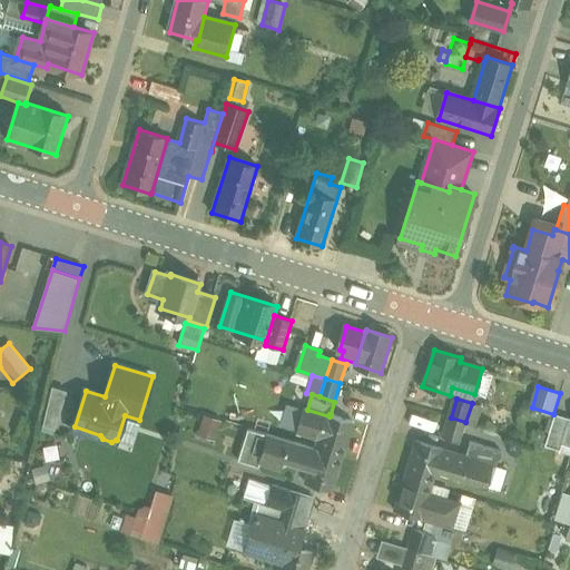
[(483,406),(472,403),(465,422),(478,425),(483,406)]
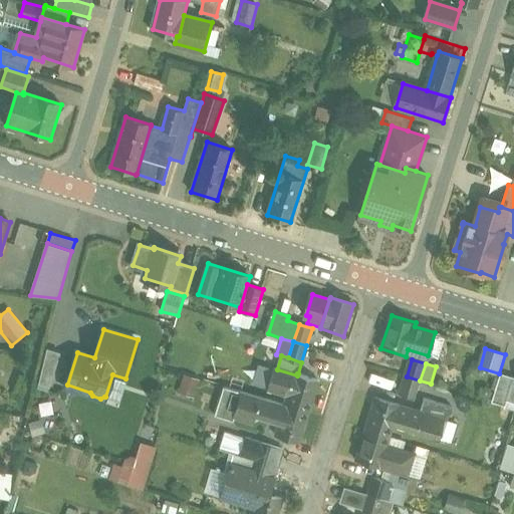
[(298,373),(297,373),(297,375),(277,369),(275,369),(269,389),(290,395),(286,404),(309,412),(319,380),(298,373)]
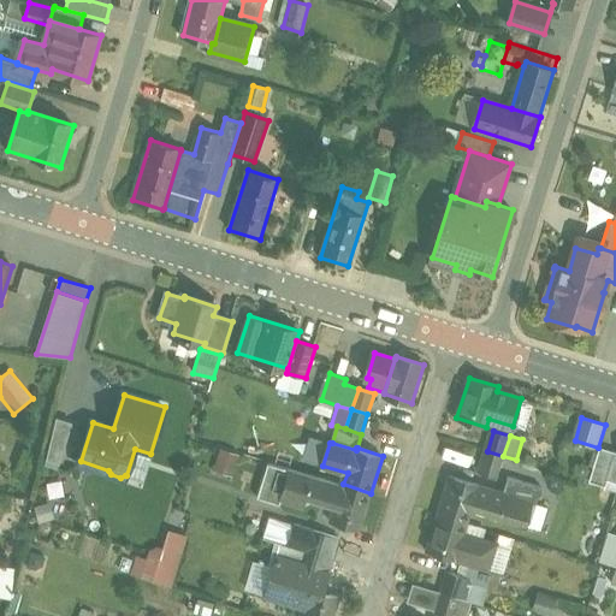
[(600,448),(591,481),(605,486),(608,479),(615,451),(600,448)]
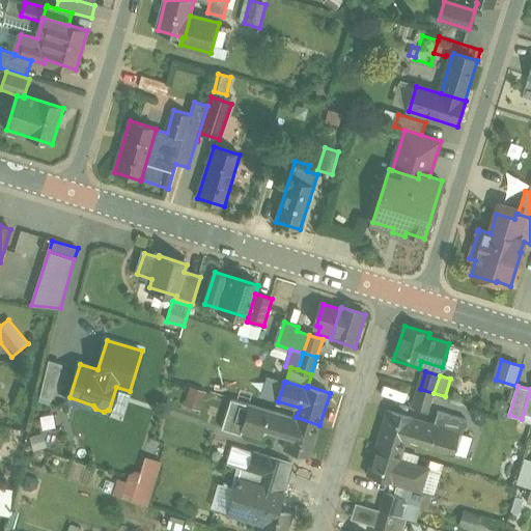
[(205,392),(191,387),(185,406),(200,410),(205,392)]
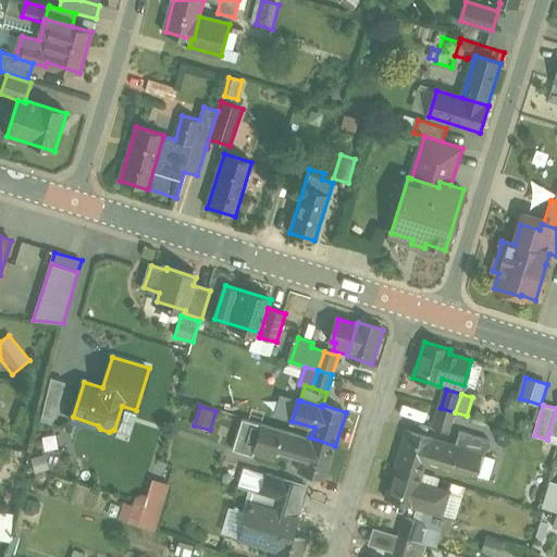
[(455,412),(441,408),(435,426),(449,431),(455,412)]
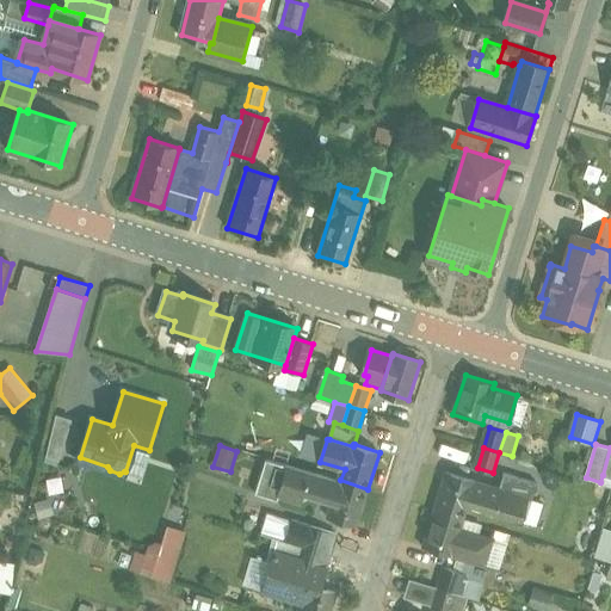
[(368,489),(340,480),(340,482),(266,460),(257,493),(279,500),(282,494),(303,501),(306,492),(335,501),(331,518),(357,525),(368,489)]
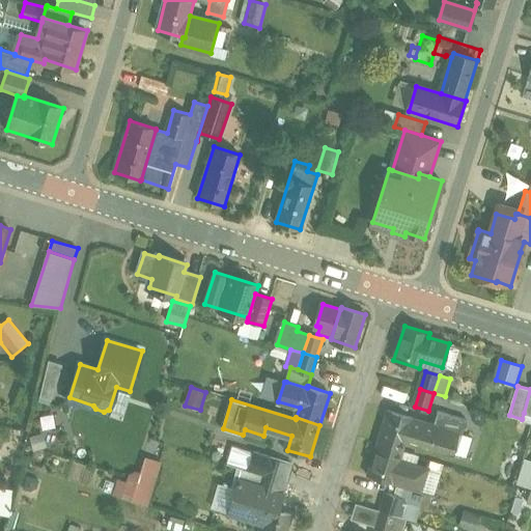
[(412,419),(388,411),(378,443),(401,450),(406,439),(412,419)]
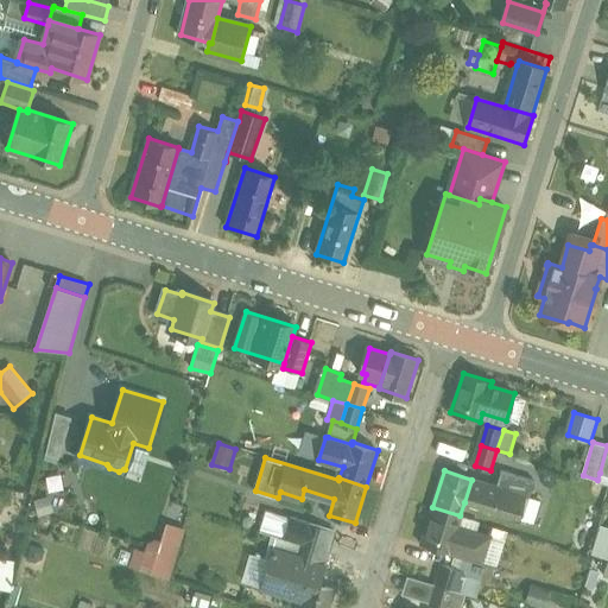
[(534,482),(502,472),(496,488),(524,496),(529,499),(534,482)]
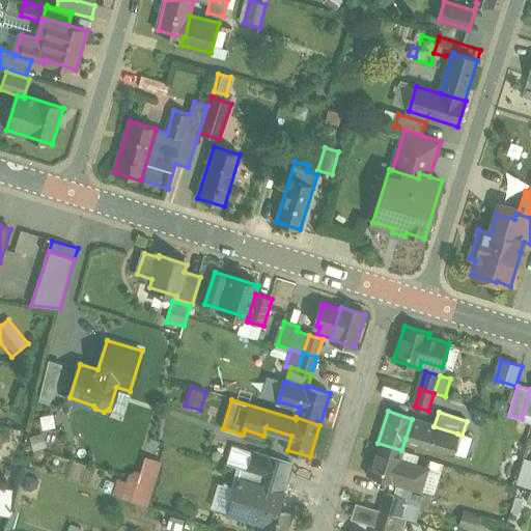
[(530,415),(524,413),(522,419),(522,420),(530,423),(530,415)]
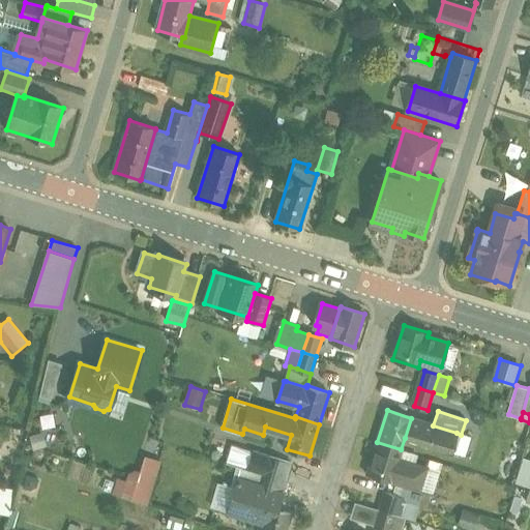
[(433,425),(411,418),(405,438),(450,452),(457,433),(433,425)]
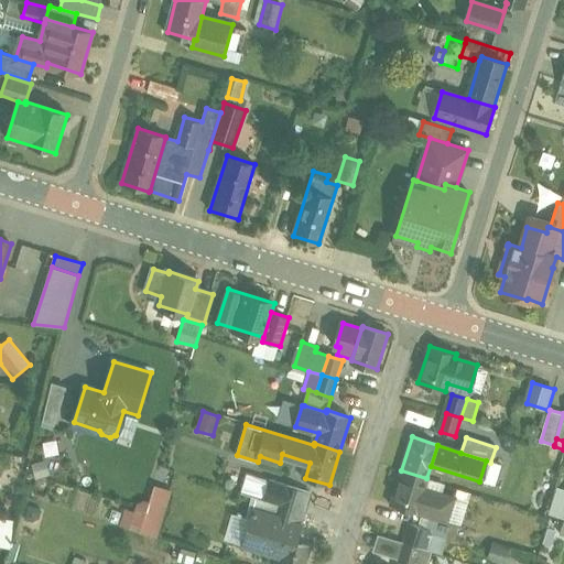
[(45,459),(32,464),(36,478),(50,474),(45,459)]
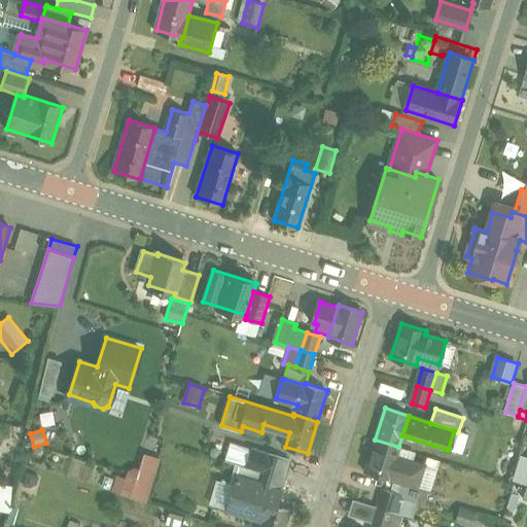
[(398,447),(375,440),(364,471),(388,480),(389,478),(401,482),(417,487),(418,486),(424,465),(411,461),(414,452),(398,447)]
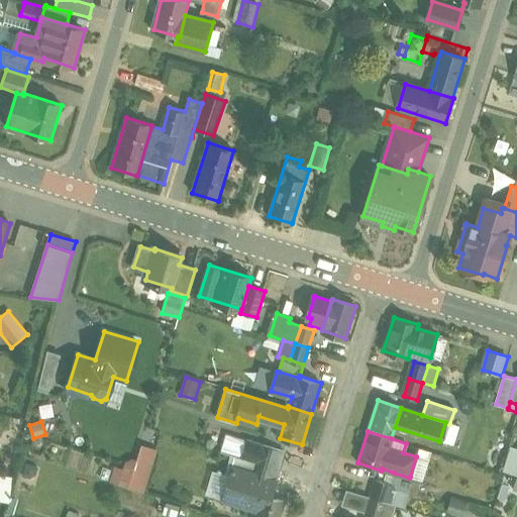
[(264,444),(248,440),(243,457),(257,462),(264,444)]
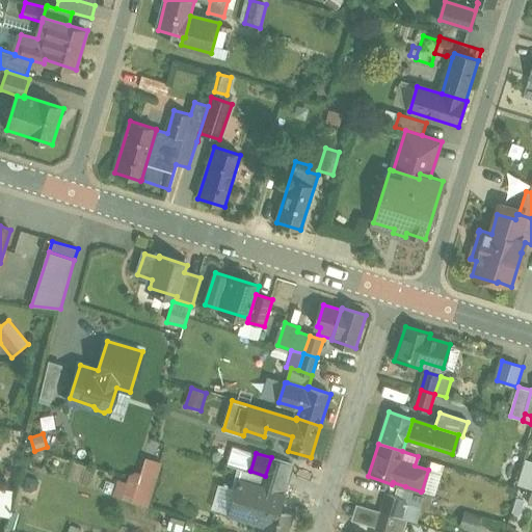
[(140,473),(131,501),(147,506),(161,462),(145,457),(140,473)]
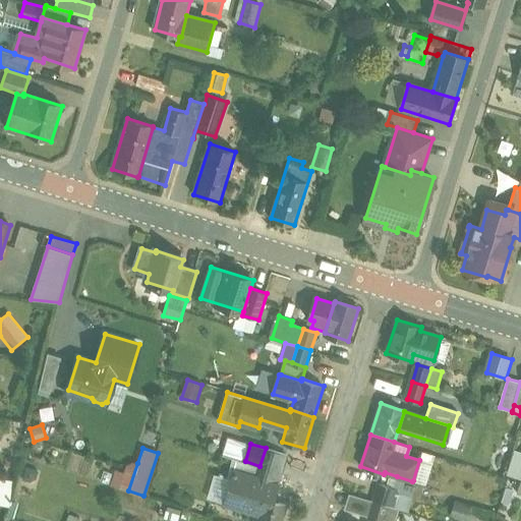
[(288,455),(266,448),(259,466),(282,472),(288,455)]
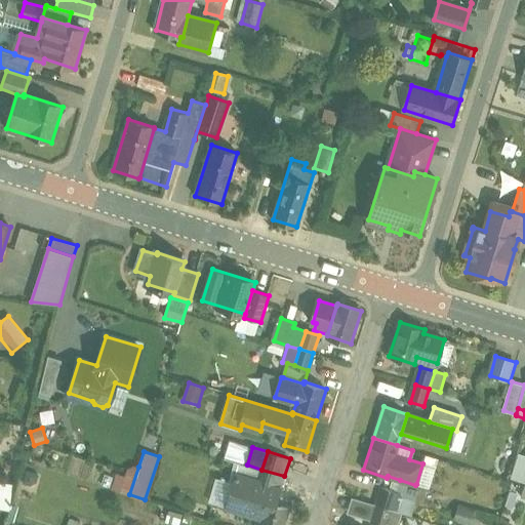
[(129,494),(138,467),(129,463),(125,476),(116,473),(111,488),(129,494)]
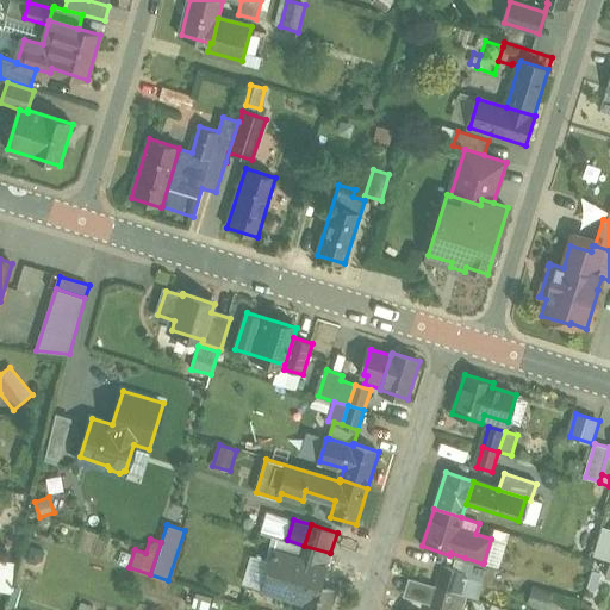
[(330,553),(304,546),(299,561),(298,565),(313,571),(316,565),(327,568),(330,553)]
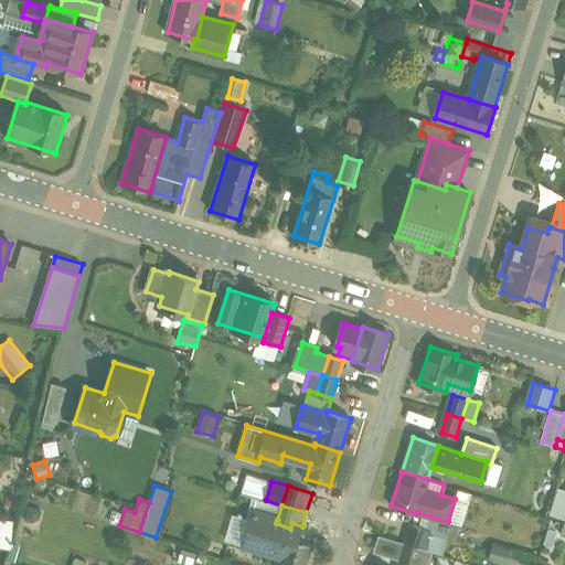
[(290,529),(276,523),(277,520),(255,512),(244,545),(280,556),(277,564),(305,564),(310,547),(297,543),(302,526),(292,523),(290,529)]
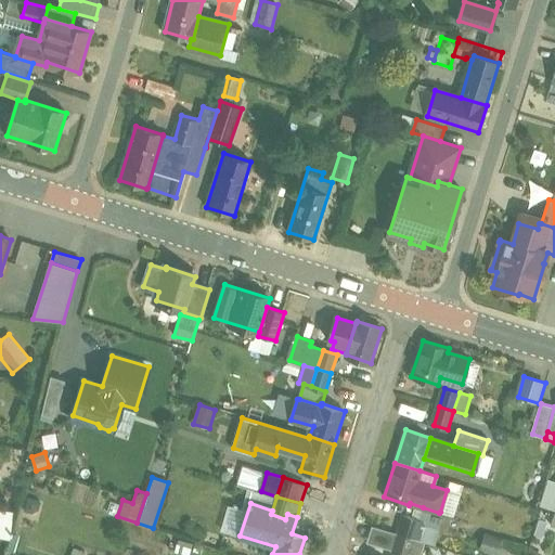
[(439,513),(423,507),(420,519),(418,520),(429,524),(439,527),(443,513),(440,512),(439,513)]
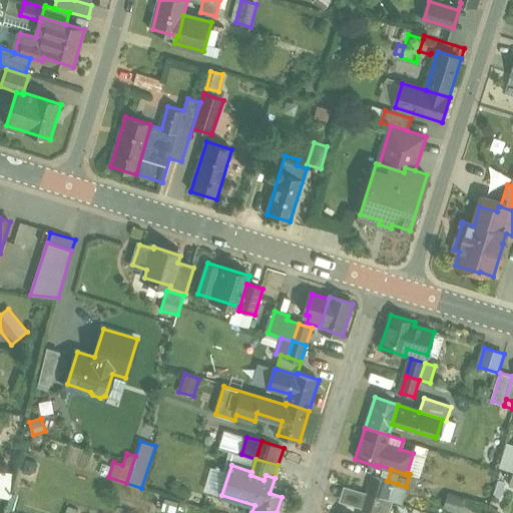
[(388,480),(373,476),(368,493),(382,498),(392,501),(397,484),(387,481),(388,480)]
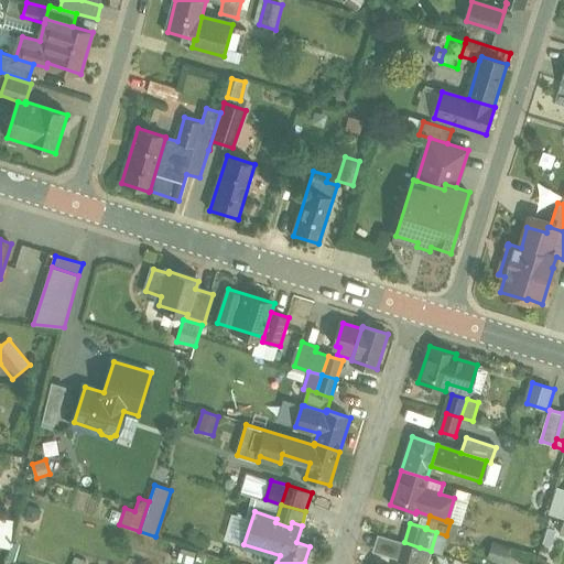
[(399,559),(404,542),(377,534),(372,551),(399,559)]
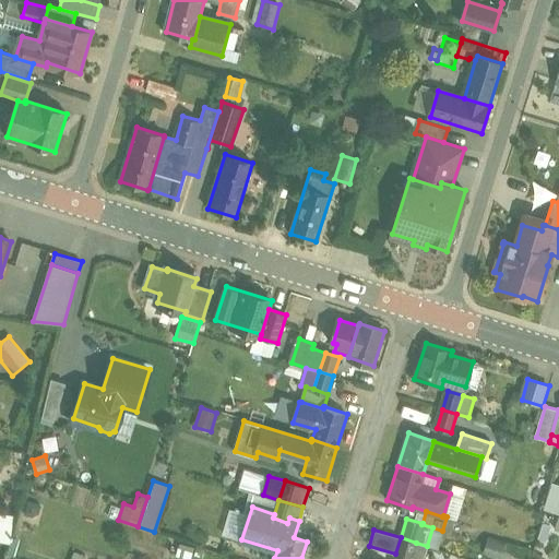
[(411,558),(416,543),(401,537),(395,554),(395,557),(403,558),(411,558)]
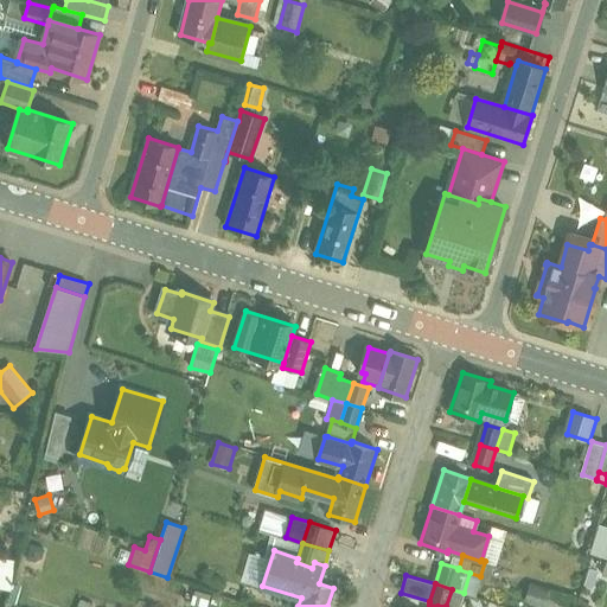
[(570,606),(574,599),(541,588),(536,602),(553,606),(570,606)]
